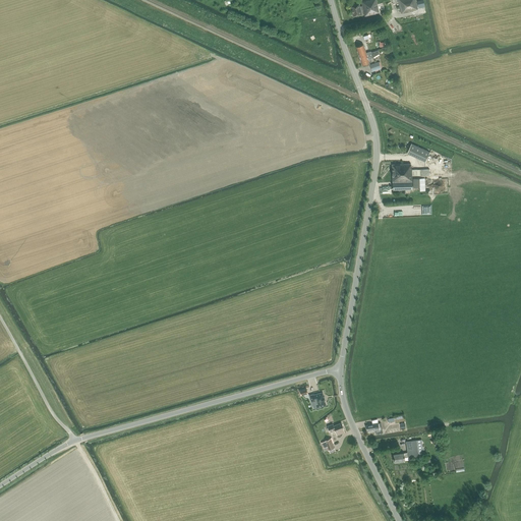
[(361,10),(363,9),(365,16),(374,14),(374,13),(379,12),(375,0),(368,0),(361,2),(362,6),(360,6),(359,4),(351,6),(353,16),(362,14),(361,10)]
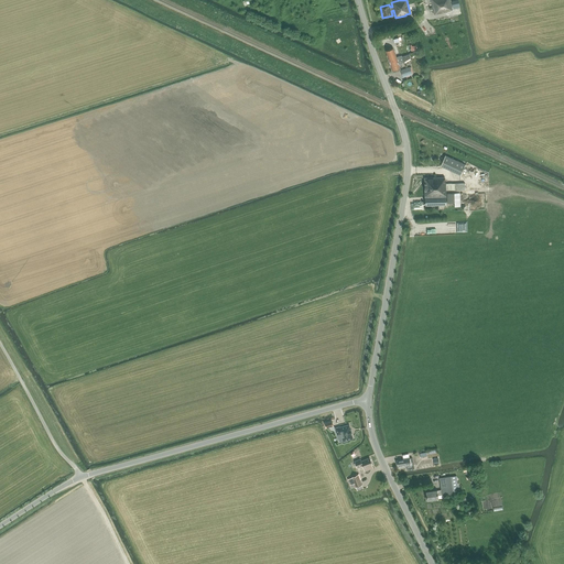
[(430,0),(434,15),(447,12),(447,11),(453,10),(449,0),(430,0)]
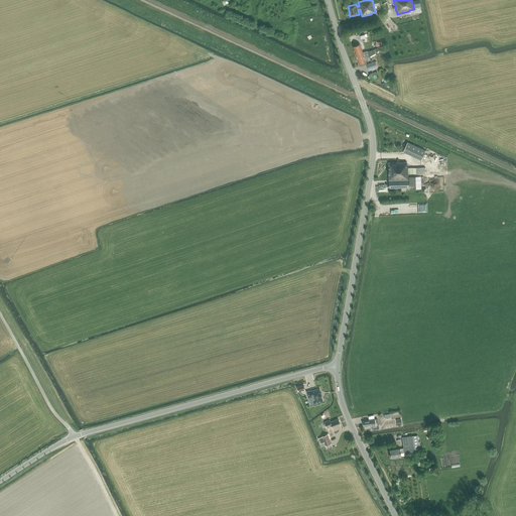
[(353,46),(356,56),(363,53),(363,54),(368,52),(368,51),(367,50),(363,52),(360,44),(353,46)]
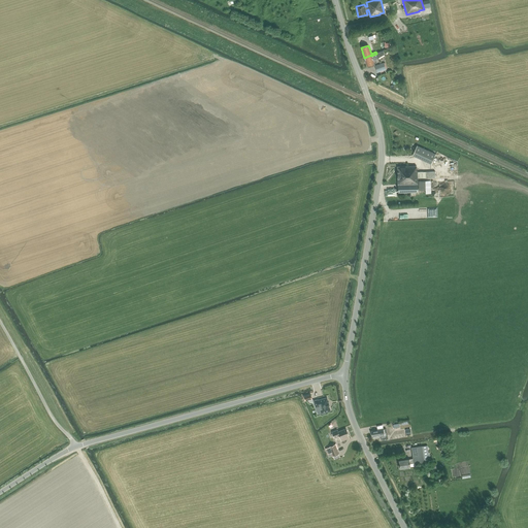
[(367,67),(374,65),(373,60),(377,59),(385,55),(383,51),(376,53),(376,54),(371,56),(371,55),(364,58),(367,67)]
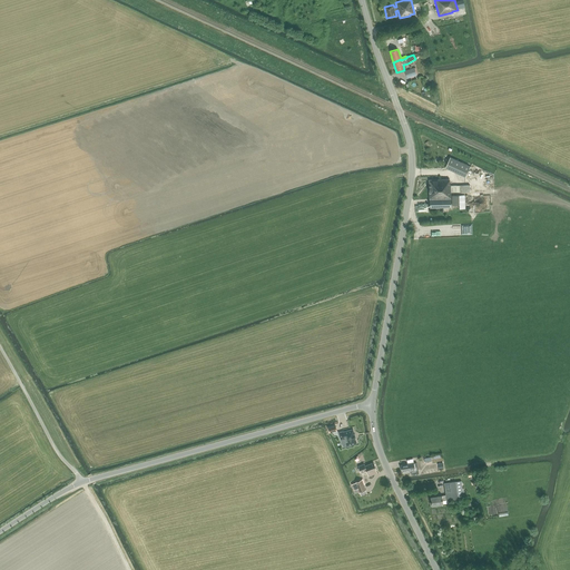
[(404,71),(408,79),(418,75),(415,68),(414,69),(414,68),(404,71)]
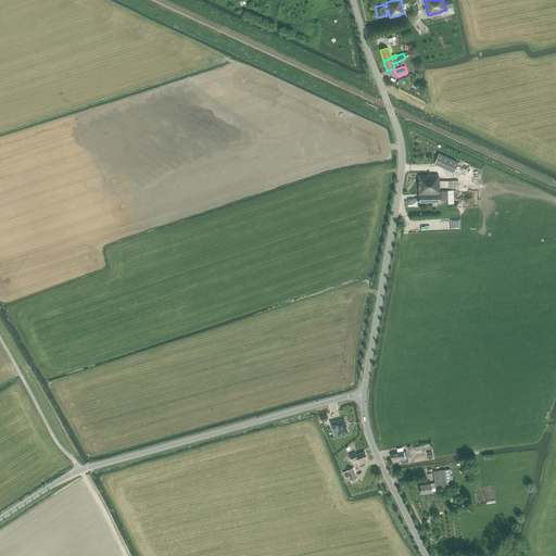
[(459,163),(439,153),(434,164),(454,173),(459,163)]
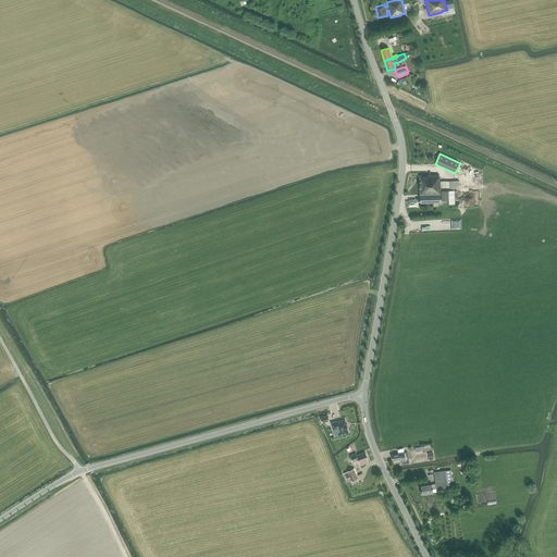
[(440,176),(440,175),(419,176),(420,195),(420,203),(441,202),(441,194),(441,188),(459,187),(459,181),(446,182),(441,182),(441,181),(440,181),(440,176)]
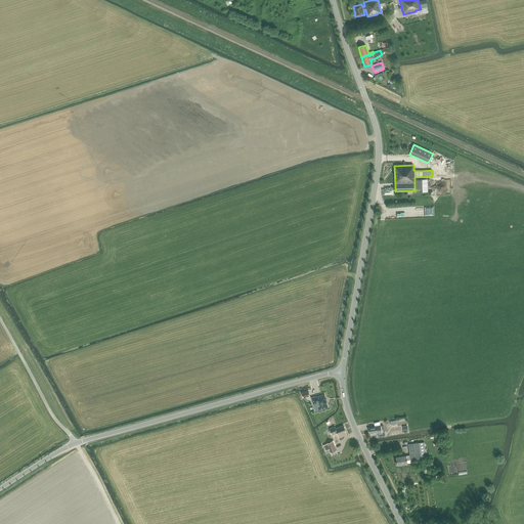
[(428,192),(428,180),(422,180),(416,180),(416,188),(423,188),(423,192),(428,192)]
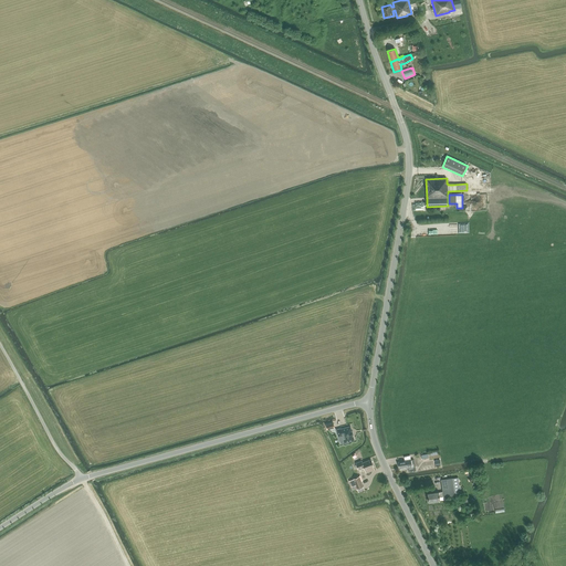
[(422,234),(449,233),(449,229),(443,229),(443,224),(438,224),(438,229),(422,229),(422,234)]
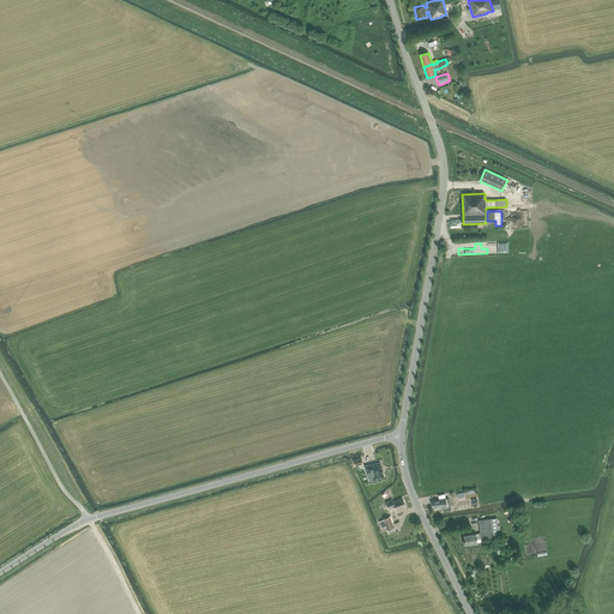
[(365,467),(367,474),(368,474),(369,482),(373,481),(374,481),(379,480),(378,480),(385,477),(383,473),(381,468),(380,462),(369,465),(365,467)]
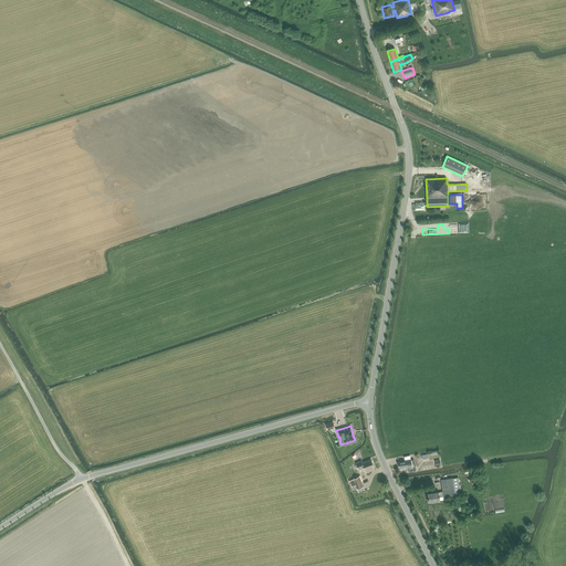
[(363,463),(362,461),(356,463),(358,469),(364,468),(366,473),(375,470),(374,467),(370,460),(363,463)]
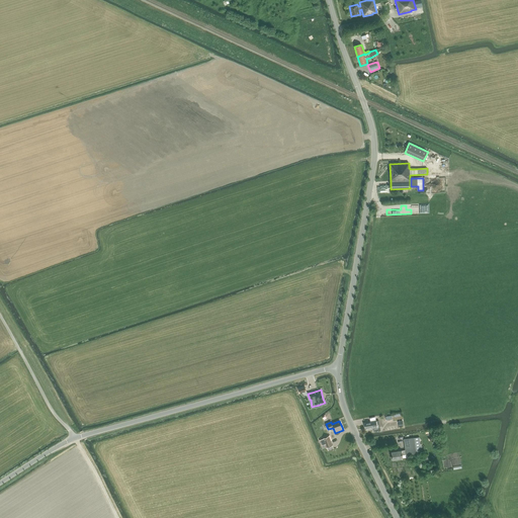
[(365,428),(372,427),(372,428),(373,428),(373,432),(380,431),(378,421),(375,421),(364,423),(365,428)]
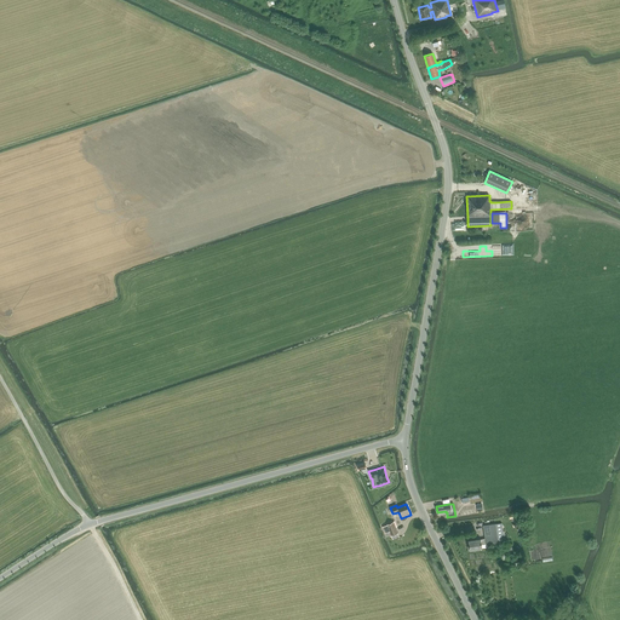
[(386,524),(386,526),(383,527),(385,533),(388,532),(390,537),(391,535),(397,533),(394,522),(386,524)]
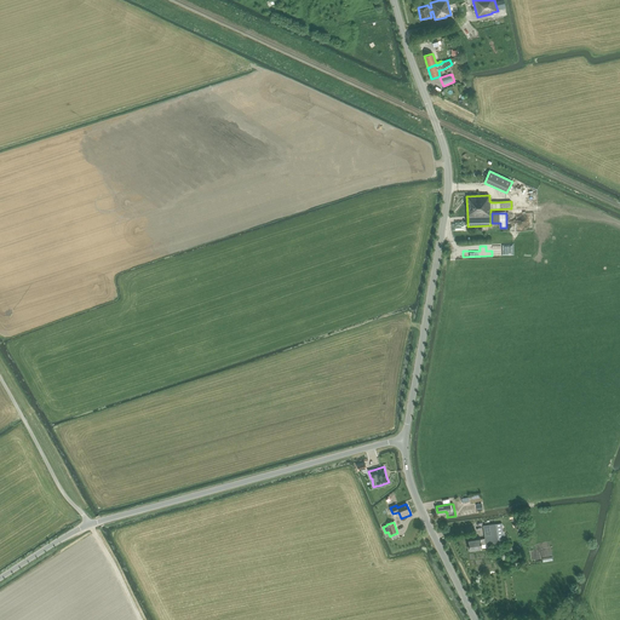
[(501,523),(495,524),(483,526),(484,539),(481,539),(469,541),(470,550),(482,547),(482,545),(498,543),(505,541),(501,523)]
